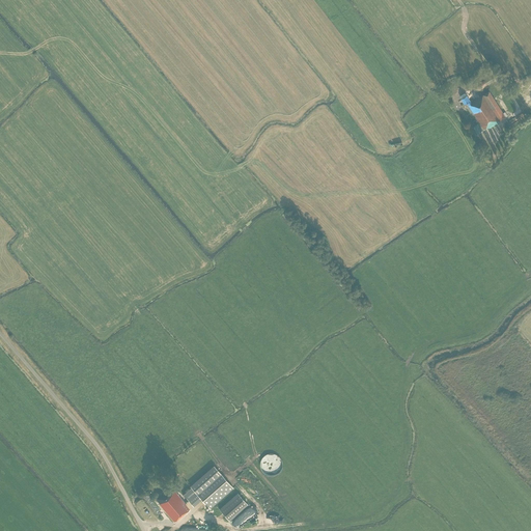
[(506,118),(490,91),(474,102),(472,100),(471,101),(468,94),(467,94),(466,93),(465,92),(462,94),(460,96),(462,98),(462,99),(465,104),(468,103),(483,130),(488,127),(490,128),(506,118)]
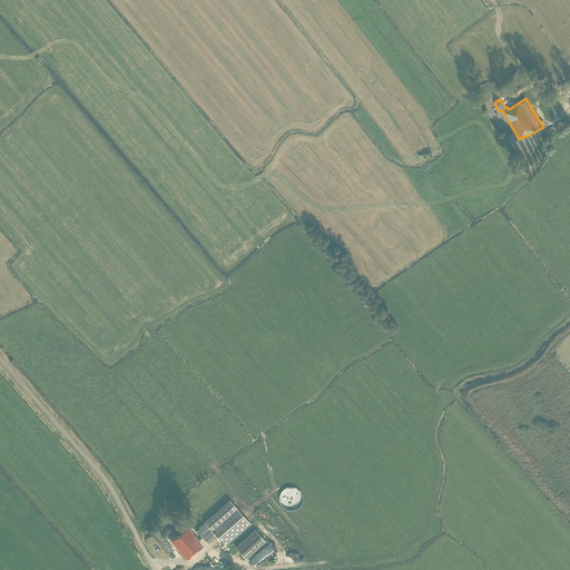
[(512,144),(518,140),(513,133),(508,136),(512,144)]
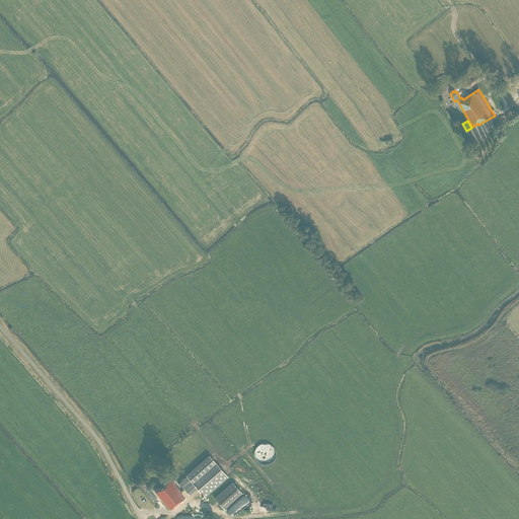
[(263,465),(278,457),(270,440),(253,448),(263,465)]
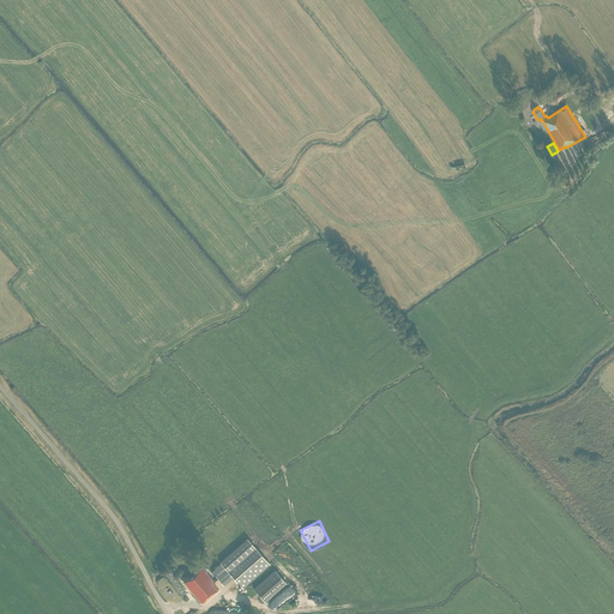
[(269,564),(248,540),(221,564),(222,564),(212,572),(218,578),(214,582),(197,561),(179,576),(185,582),(184,583),(203,605),(216,593),(215,591),(220,588),(220,589),(233,577),(242,588),(269,564)]
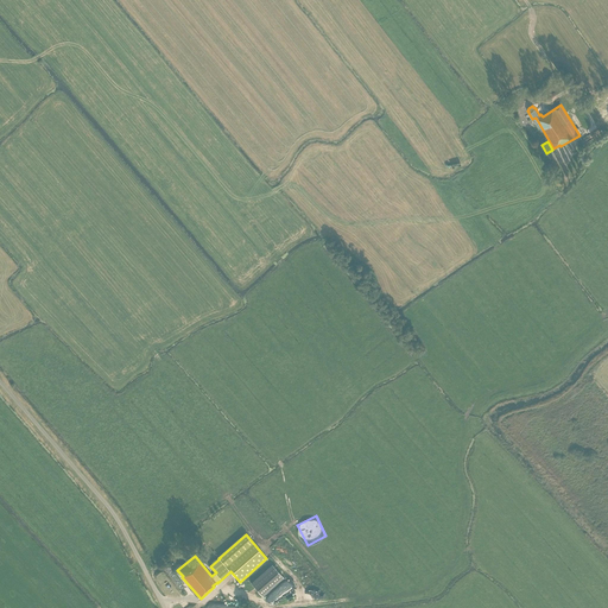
[(263,596),(284,577),(272,564),(251,583),(263,596)]
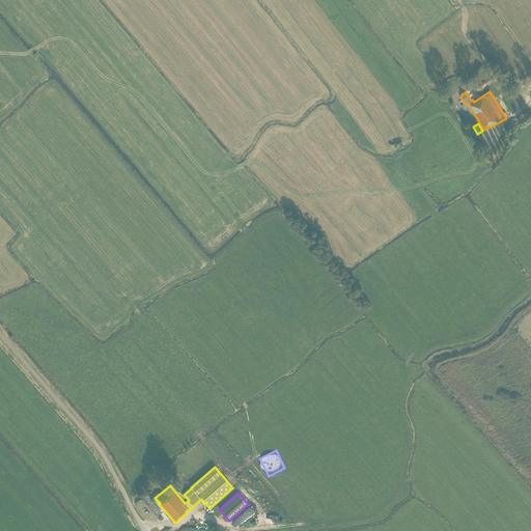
[(271,524),(272,524),(273,524),(274,524),(275,523),(276,523),(277,522),(278,521),(278,520),(279,519),(279,518),(279,516),(279,515),(279,514),(279,513),(278,512),(277,511),(277,510),(276,510),(276,509),(275,509),(274,508),(273,508),(272,508),(271,508),(270,508),(269,509),(268,509),(267,509),(267,510),(266,511),(264,511),(264,512),(264,513),(263,513),(263,514),(263,515),(263,516),(263,518),(264,519),(264,520),(266,521),(266,522),(267,522),(268,523),(269,524),(270,524),(271,524)]
